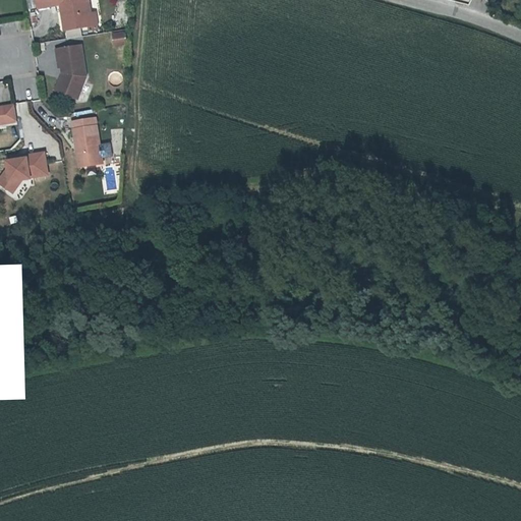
[(65,30),(89,25),(87,14),(87,13),(92,13),(89,0),(37,0),(39,8),(61,4),(65,30)]
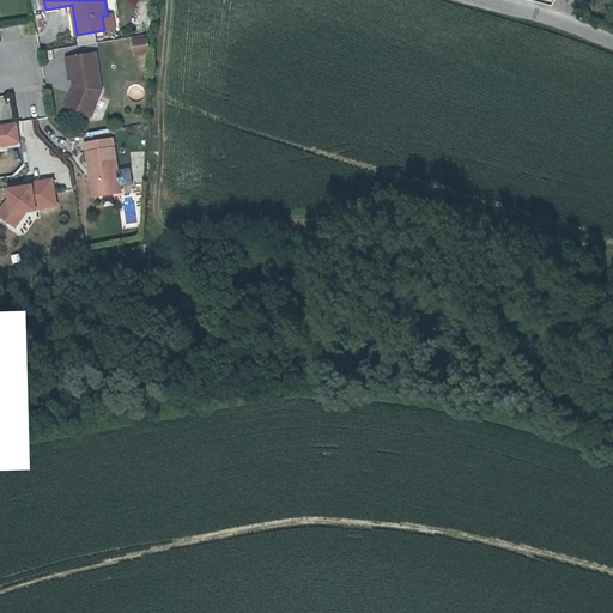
[(111,14),(108,16),(102,16),(102,17),(104,30),(114,29),(111,14)]
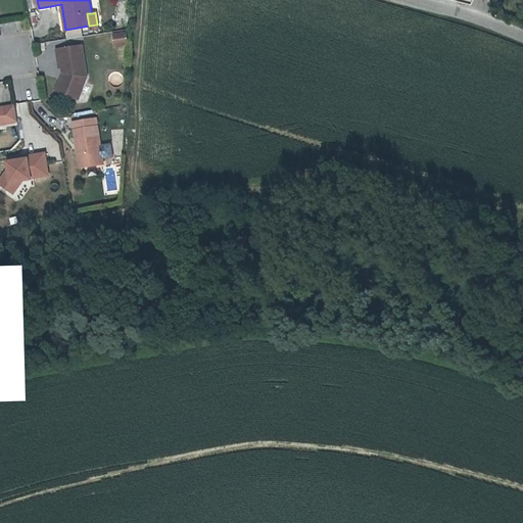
[(130,41),(129,33),(114,35),(115,43),(130,41)]
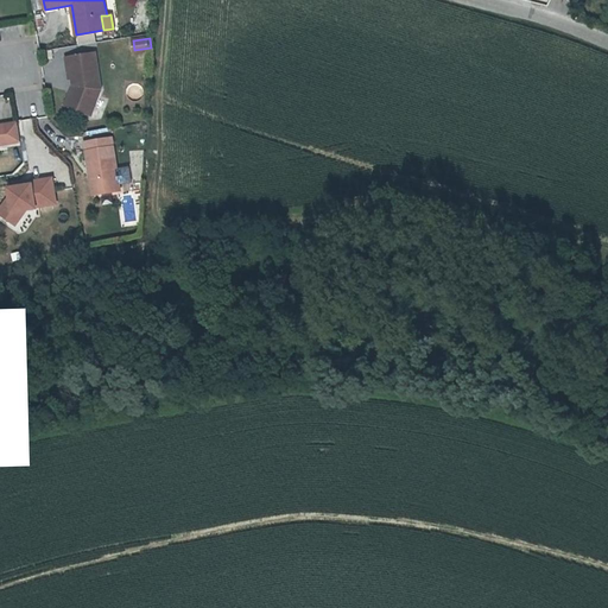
[(67,105),(80,111),(82,106),(93,109),(101,88),(95,52),(65,57),(69,78),(73,77),(74,86),(75,90),(71,90),(67,105)]
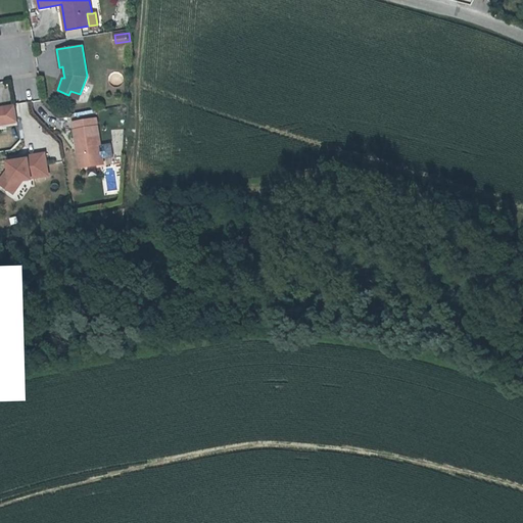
[(74,122),(77,145),(82,144),(85,165),(103,162),(96,117),(74,122)]
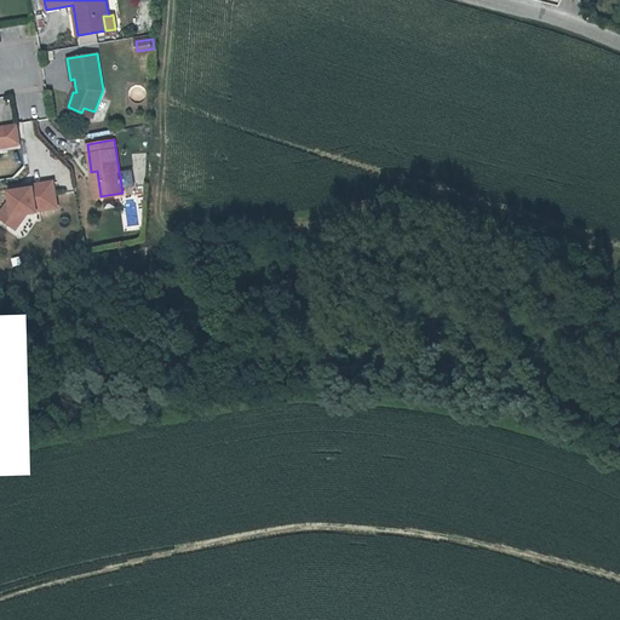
[(0,213),(0,216),(11,224),(19,214),(28,213),(36,211),(36,210),(57,207),(53,182),(33,184),(33,188),(15,190),(10,191),(11,199),(0,213)]
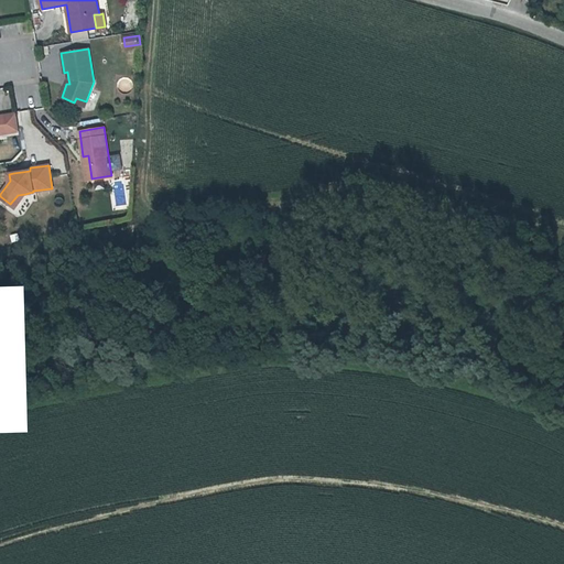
[(15,207),(25,194),(18,195),(10,204),(15,207)]
